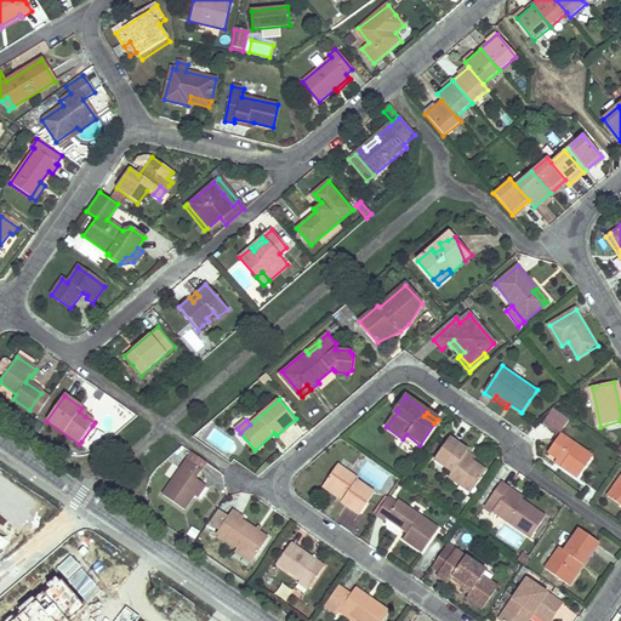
[(98,431),(92,426),(81,442),(87,445),(98,431)]
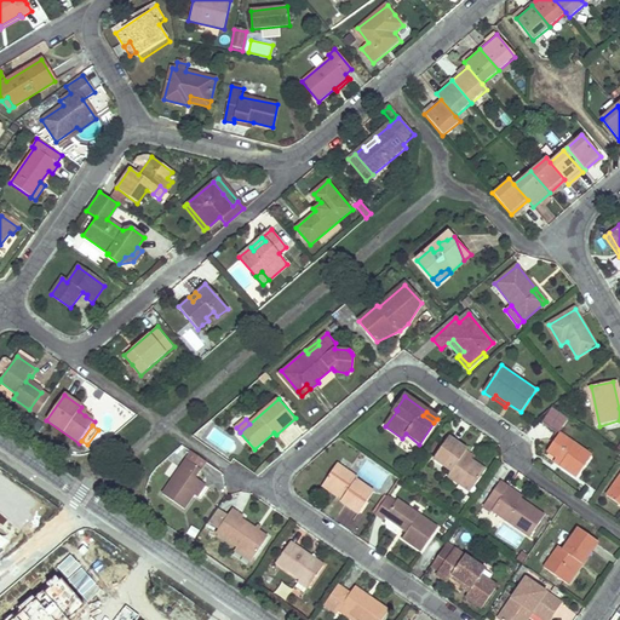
[(254,449),(257,452),(276,435),(274,432),(254,449)]
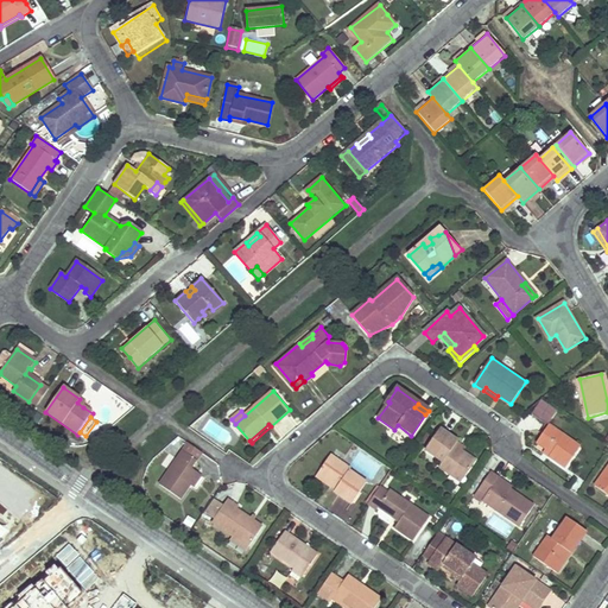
[(538,442),(548,449),(553,453),(550,457),(567,469),(581,448),(550,425),(538,442)]
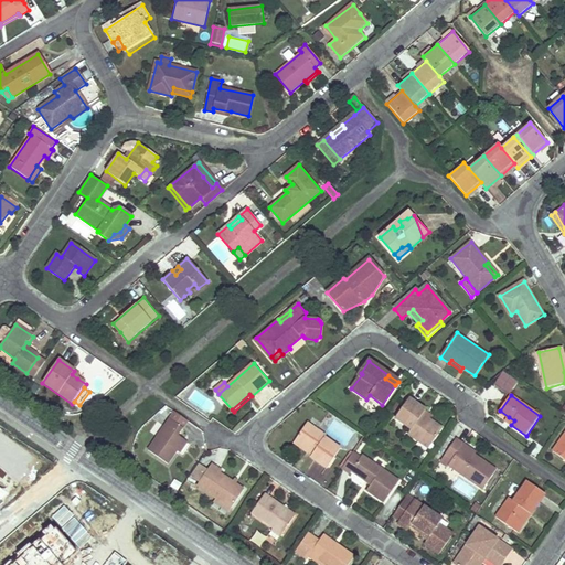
[(426,411),(409,400),(396,418),(413,430),(409,435),(420,443),(423,438),(433,444),(444,429),(428,419),(423,415),(426,411)]
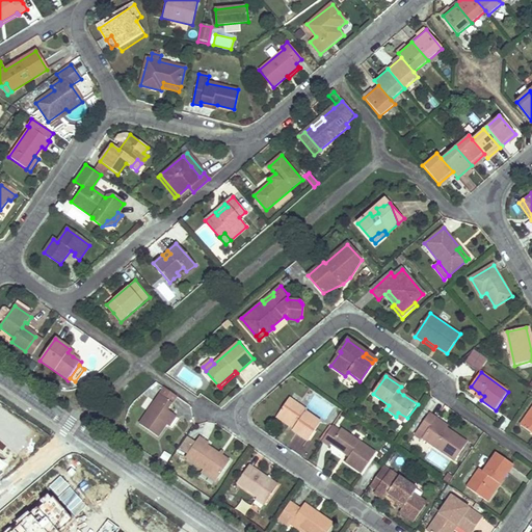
[(140,424),(159,436),(166,424),(174,415),(168,410),(177,397),(164,389),(156,402),(149,411),(140,424)]
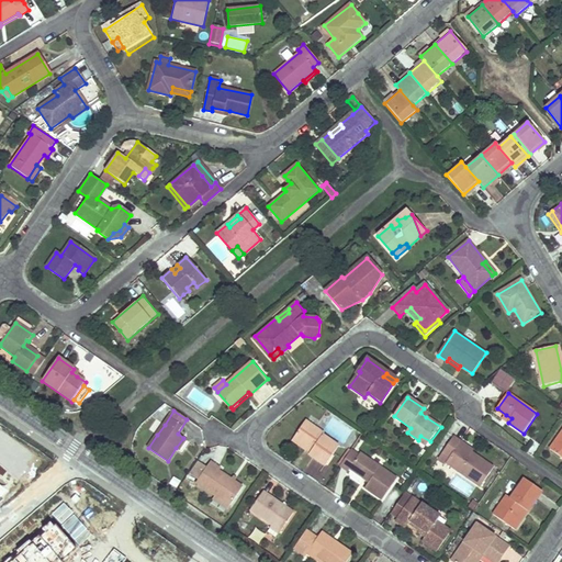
[(324,435),(306,422),(293,439),(311,451),(308,456),(325,467),(339,447),(323,436),(324,435)]
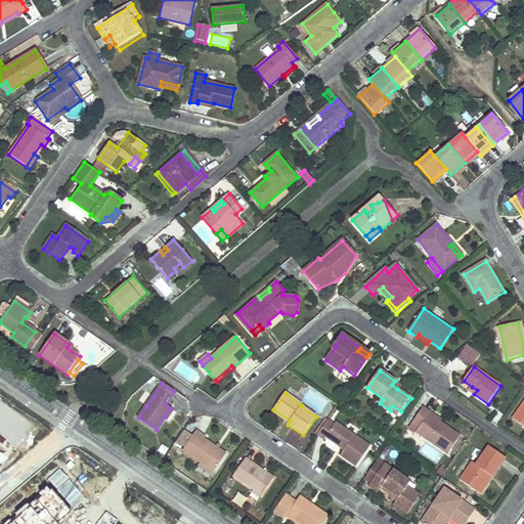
[(150,394),(143,403),(146,405),(154,396),(150,394)]
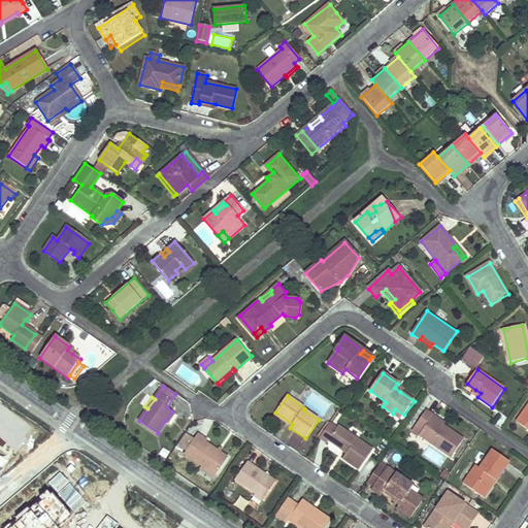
[(527,407),(518,424),(527,430),(527,407)]
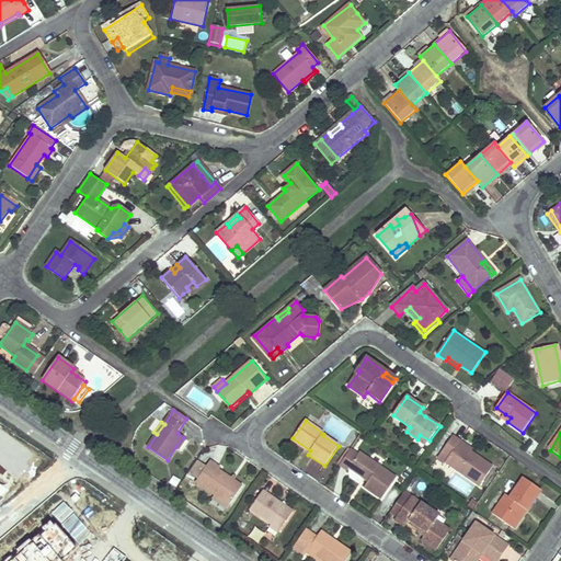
[(430,441),(420,435),(418,439),(426,446),(430,441)]
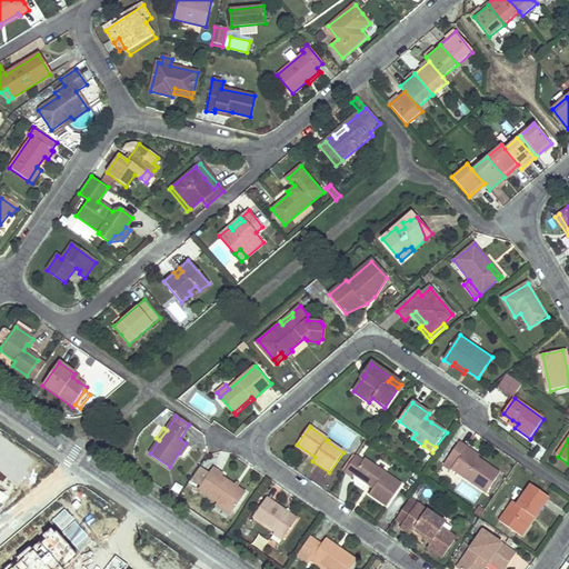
[(181,456),(188,445),(186,443),(178,453),(181,456)]
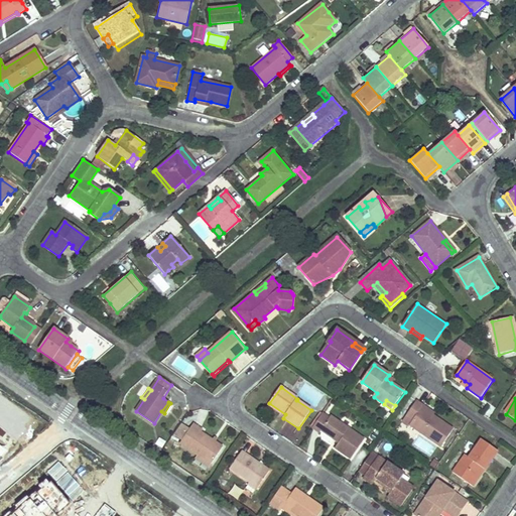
[(424,406),(417,402),(406,416),(413,421),(410,425),(440,447),(454,430),(433,416),(422,409),(424,406)]
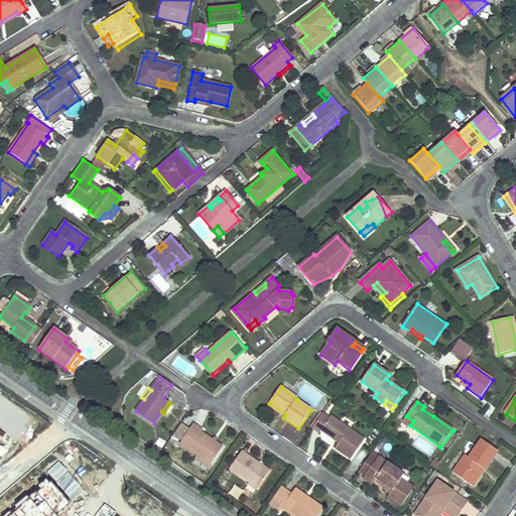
[(285,414),(269,403),(268,406),(283,418),(285,414)]
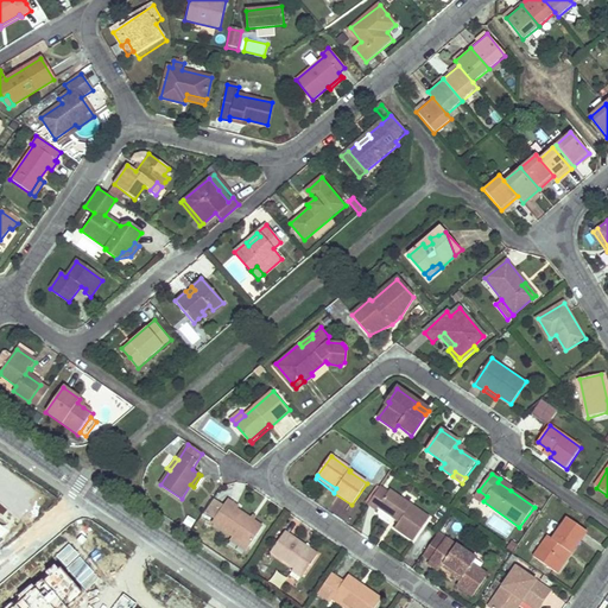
[(513,488),(500,479),(498,482),(511,491),(513,488)]
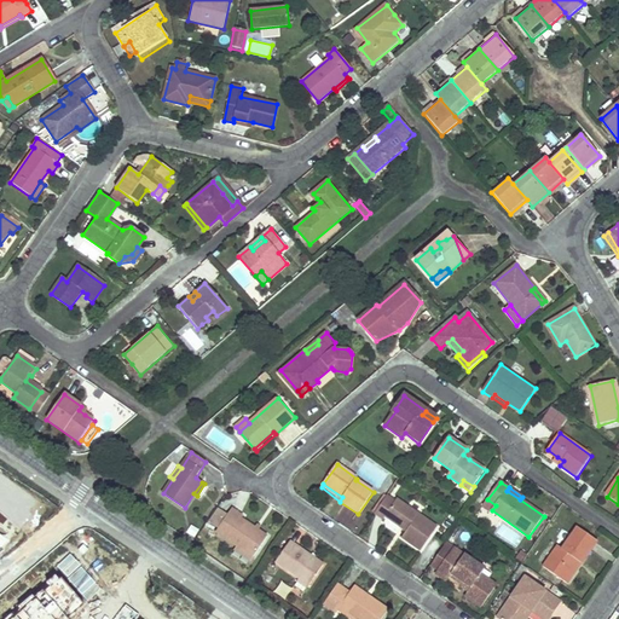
[(395,502),(387,496),(375,514),(383,520),(385,519),(406,533),(403,538),(421,551),(437,528),(397,499),(395,502)]
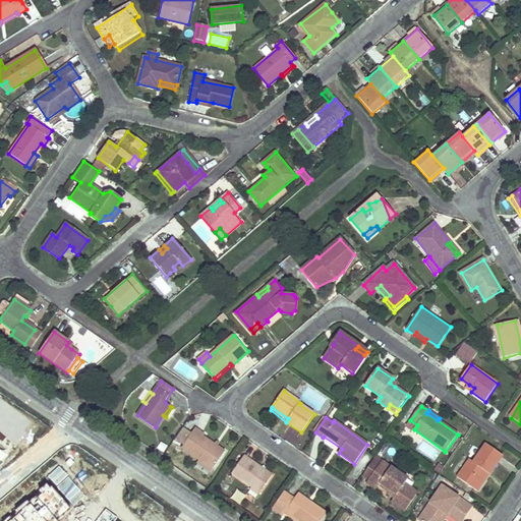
[(226,452),(203,437),(205,435),(195,428),(182,448),(214,469),(226,452)]
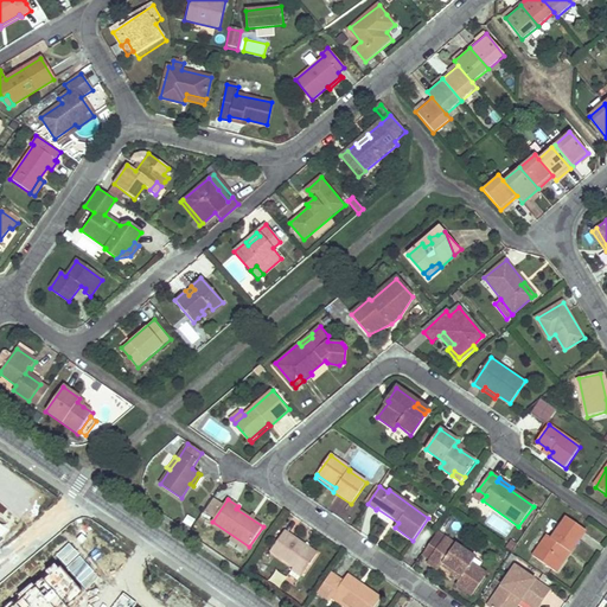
[(547,537),(531,558),(551,572),(566,553),(569,555),(585,532),(566,518),(550,540),(547,537)]
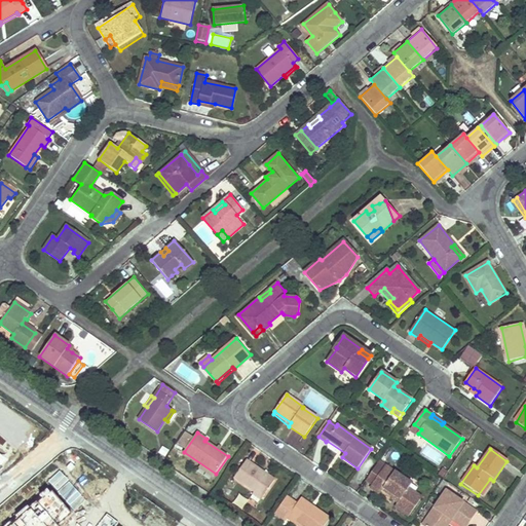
[(262,497),(274,480),(248,460),(234,478),(254,492),(262,497)]
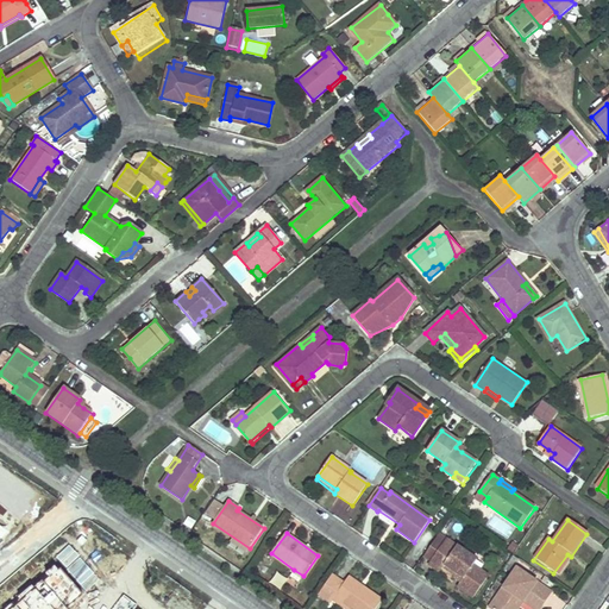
[(440,534),(424,557),(431,563),(447,539),(440,534)]
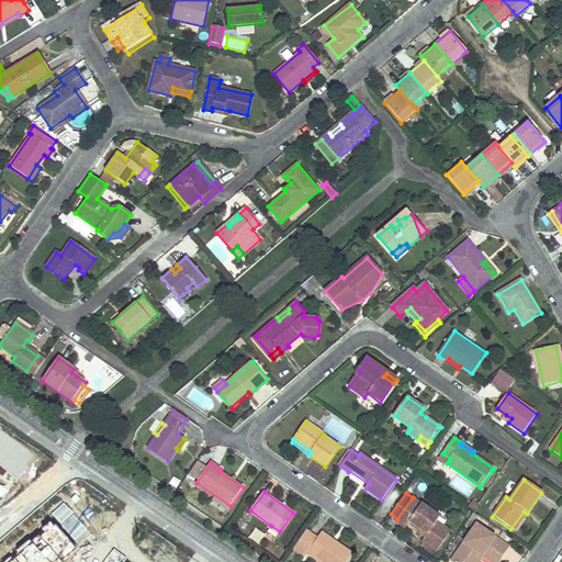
[(440,517),(413,497),(397,519),(395,523),(405,529),(408,525),(426,537),(423,542),(438,552),(452,532),(437,521),(440,517)]
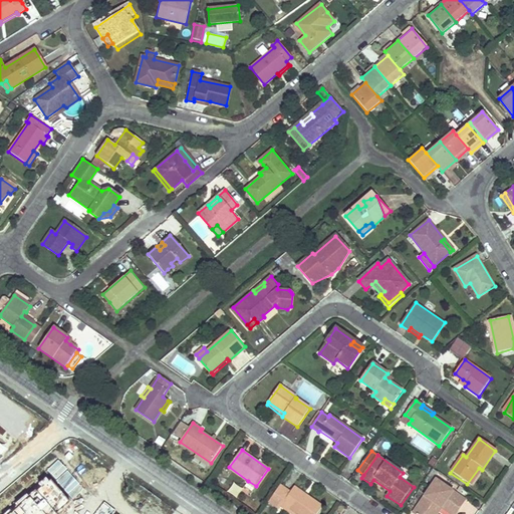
[(467,484),(470,486),(482,470),(479,468),(467,484)]
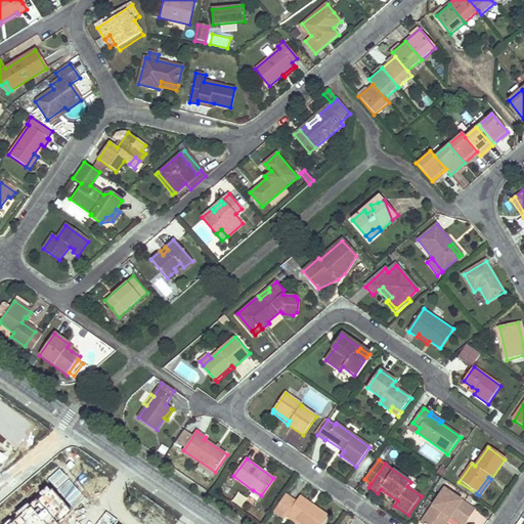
[(474,510),(443,488),(420,523),(441,523),(446,517),(449,519),(453,512),(468,521),(474,510)]
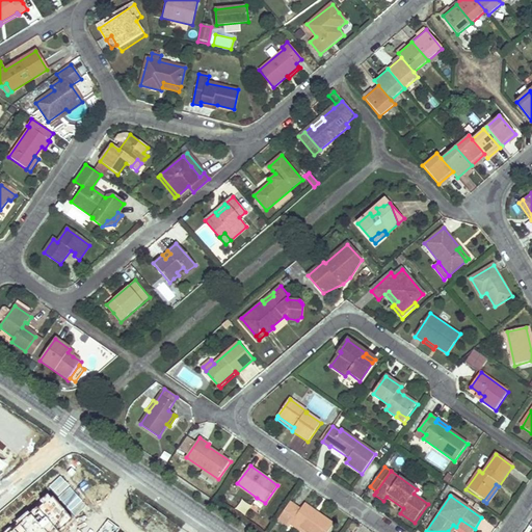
[(254,502),(262,507),(265,503),(257,498),(254,502)]
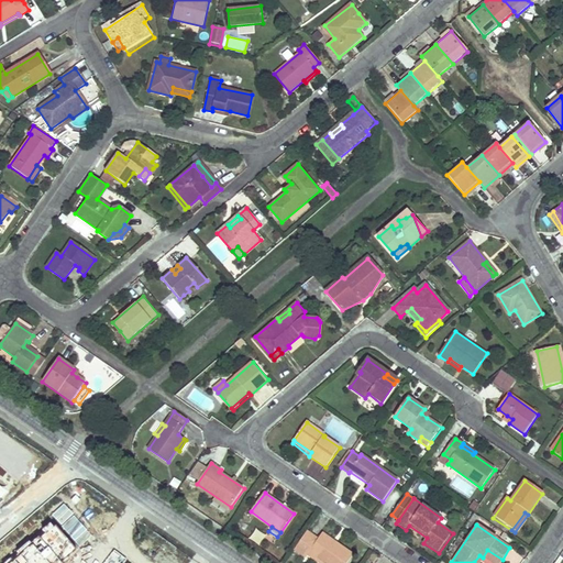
[(261,549),(268,538),(257,530),(250,541),(261,549)]
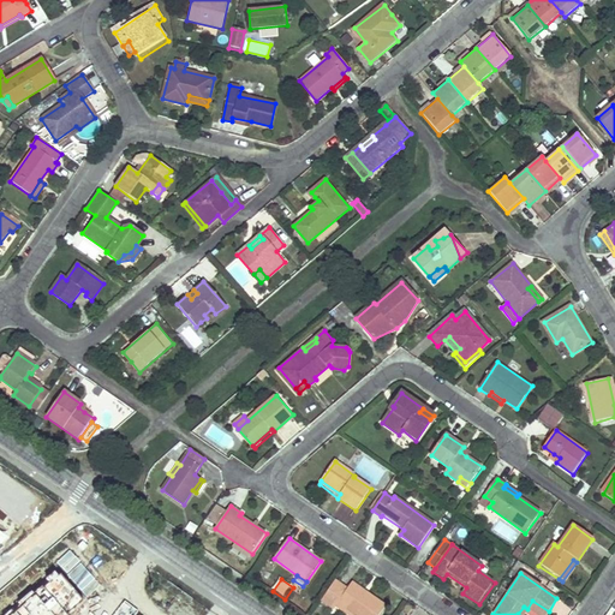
[(346,589),(335,580),(320,602),(333,610),(334,608),(345,614),(353,614),(377,614),(384,605),(363,590),(360,593),(348,585),(346,589)]
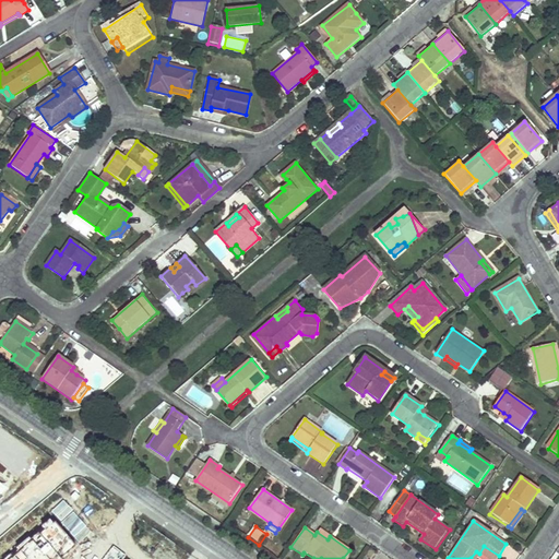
[(330,536),(319,530),(317,532),(328,539),(330,536)]
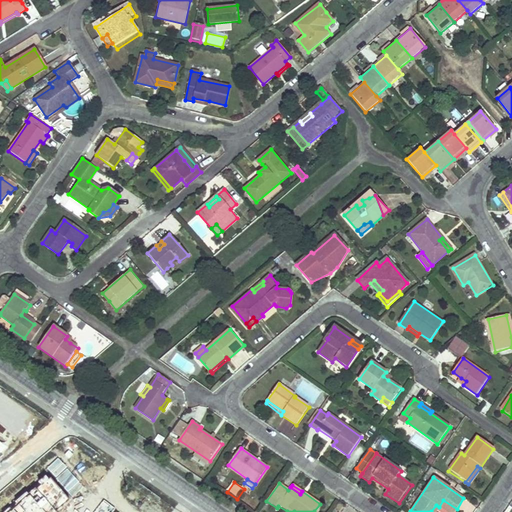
[(443,500),(439,507),(447,511),(454,511),(457,509),(443,500)]
